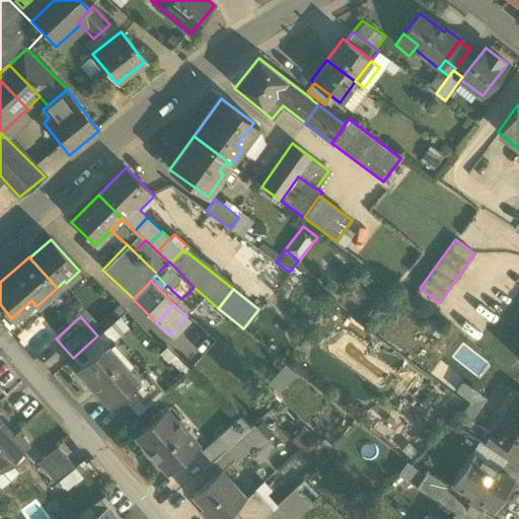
[(209,343),(188,323),(191,320),(187,316),(177,325),(201,349),(209,343)]
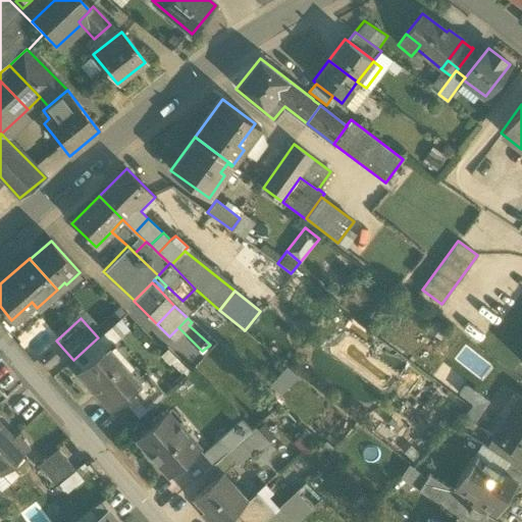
[(109,346),(79,372),(110,409),(129,392),(141,381),(140,380),(109,346)]
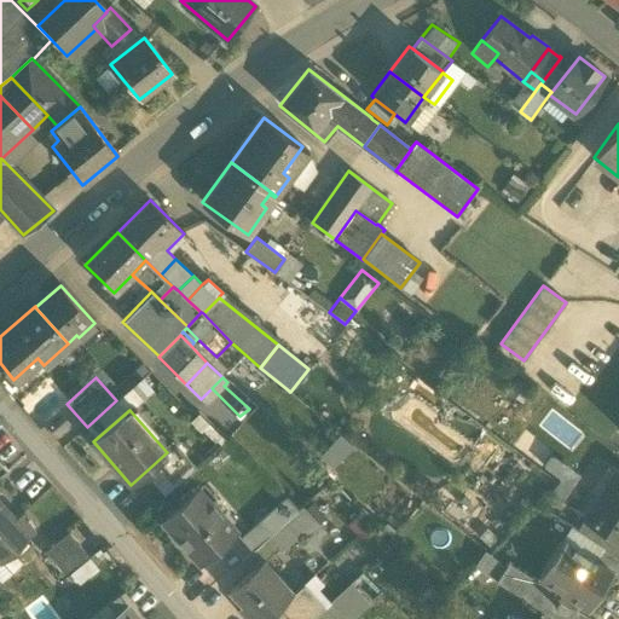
[(348,433),(329,452),(339,462),(358,443),(348,433)]
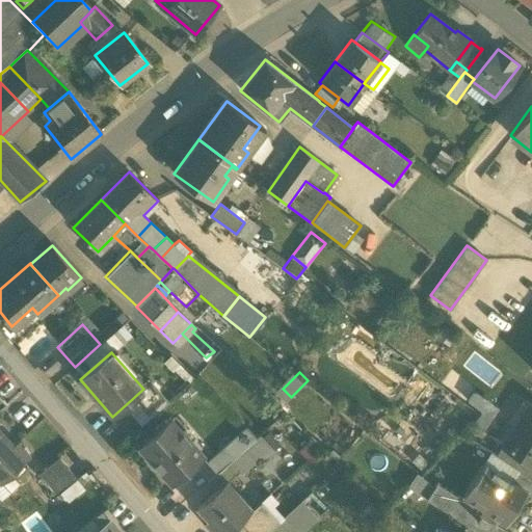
[(151,381),(145,386),(145,384),(142,388),(143,389),(132,399),(149,418),(167,401),(151,381)]
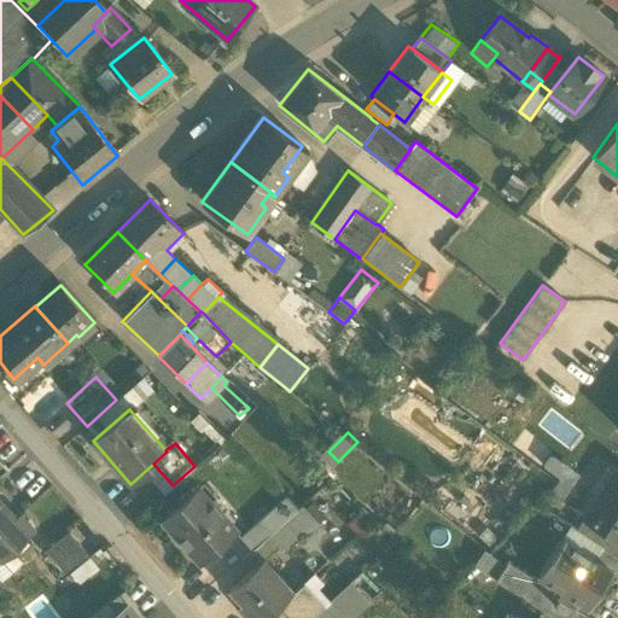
[(555,452),(547,466),(563,476),(555,487),(569,495),(586,470),(555,452)]
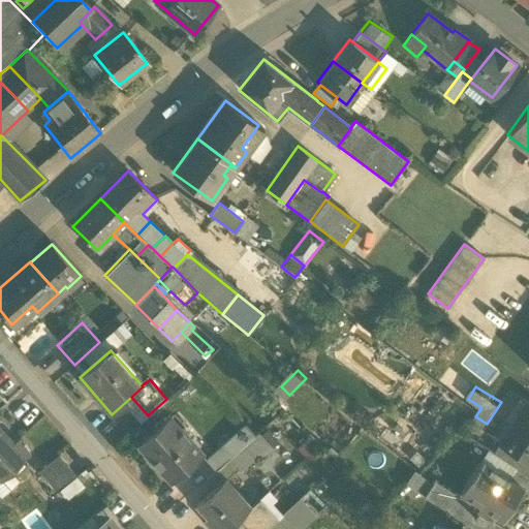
[(528,406),(516,428),(510,425),(499,443),(528,462),(528,406)]
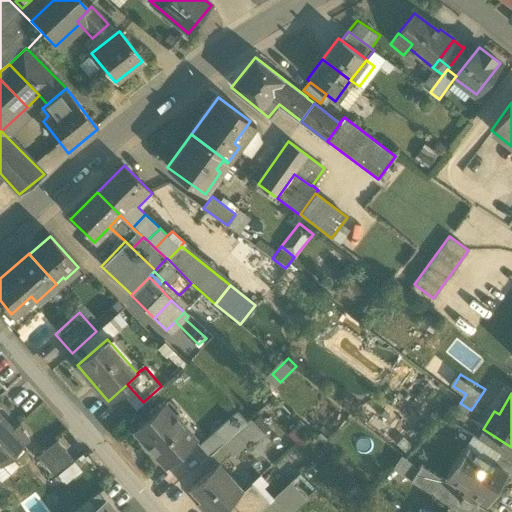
[(165,404),(135,430),(165,465),(195,438),(165,404)]
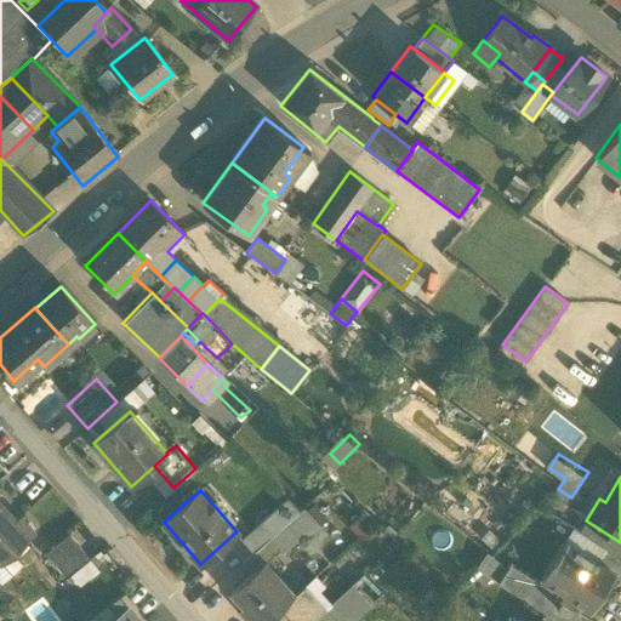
[(288,499),(265,518),(277,531),(288,522),(298,511),(288,499)]
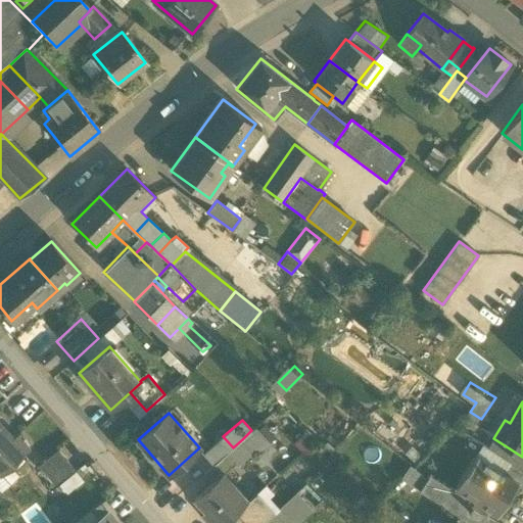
[(12,438),(0,425),(0,473),(2,475),(29,449),(15,435),(12,438)]
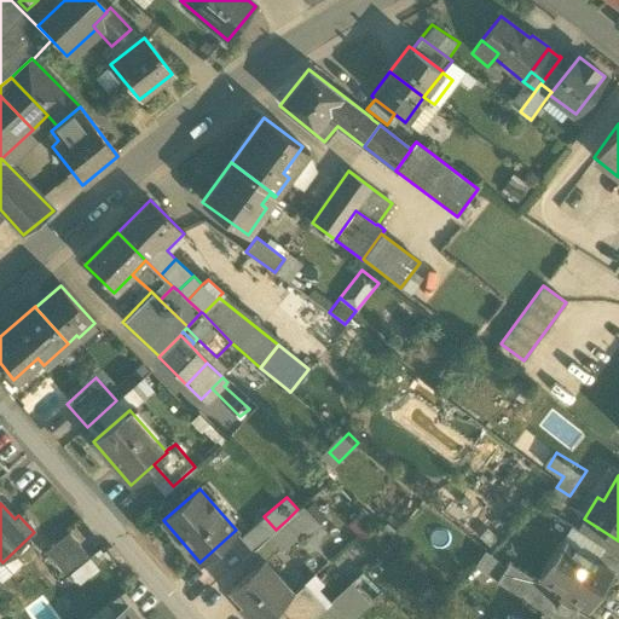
[(298,509),(287,520),(299,534),(304,539),(319,526),(301,507),(298,509)]
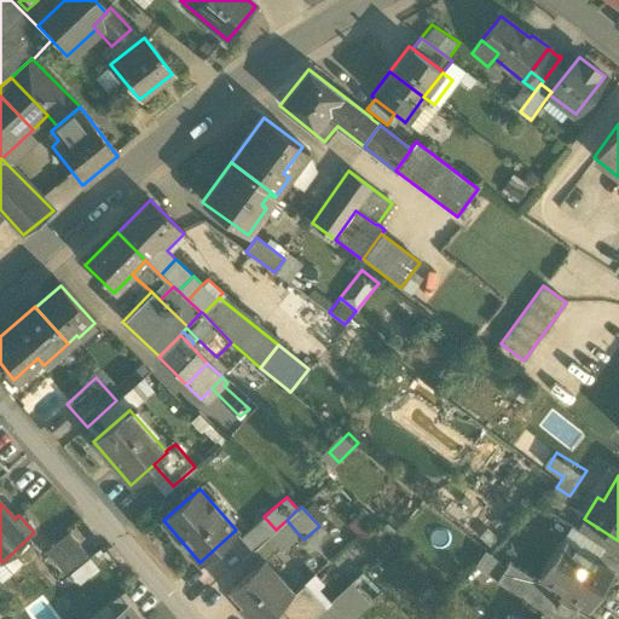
[(264,516),(241,538),(252,550),(268,536),(276,530),(264,516)]
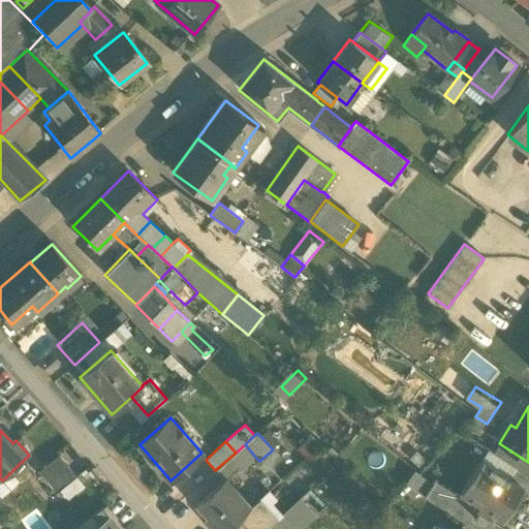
[(528,462),(499,443),(493,454),(515,468),(528,476),(528,462)]
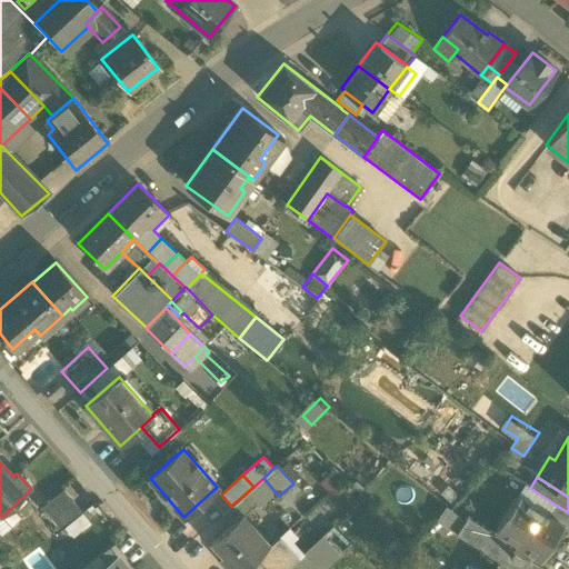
[(253,487),(247,492),(256,503),(256,505),(258,507),(275,491),(263,478),(253,487)]
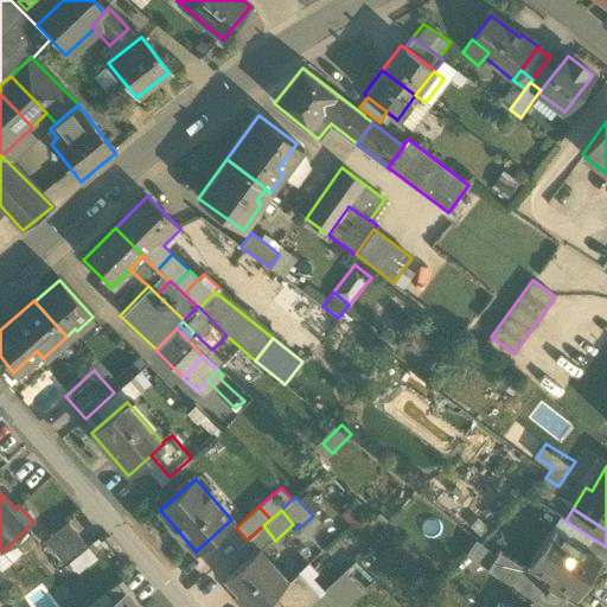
[(566,521),(560,517),(551,529),(583,549),(590,537),(566,521)]
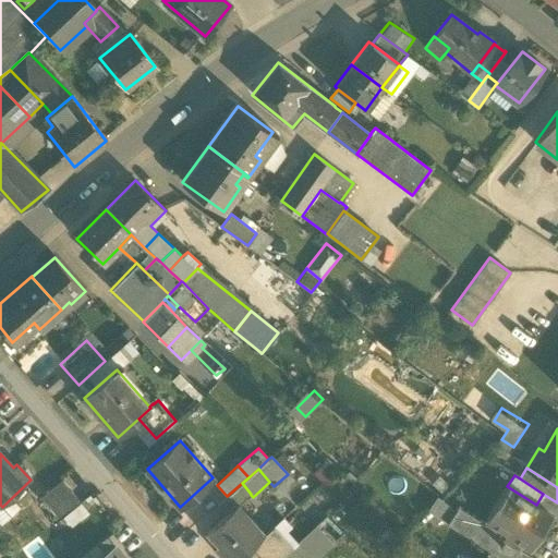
[(62,480),(41,497),(61,519),(81,502),(62,480)]
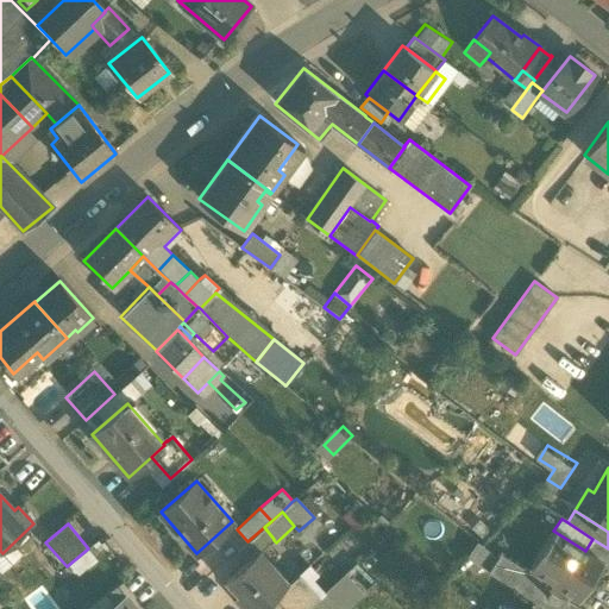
[(248,541),(237,551),(246,562),(258,551),(259,552),(274,540),(274,539),(264,527),(248,541)]
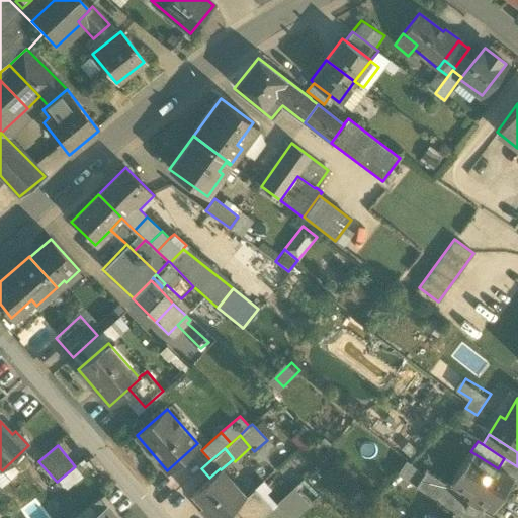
[(470,451),(450,482),(469,494),(465,500),(476,507),(477,506),(480,501),(493,509),(512,480),(513,479),(498,468),(470,451)]
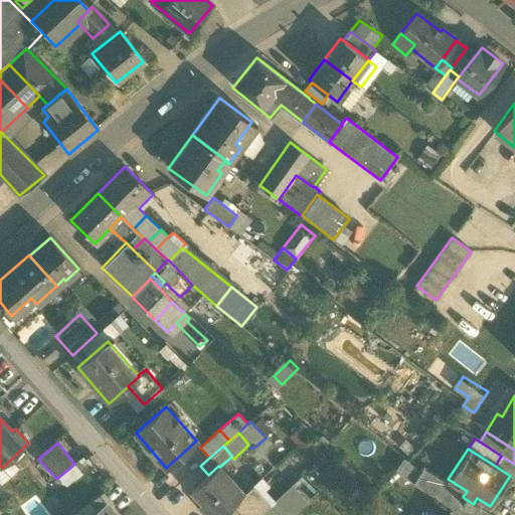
[(514,464),(501,456),(495,466),(510,476),(509,477),(514,481),(514,464)]
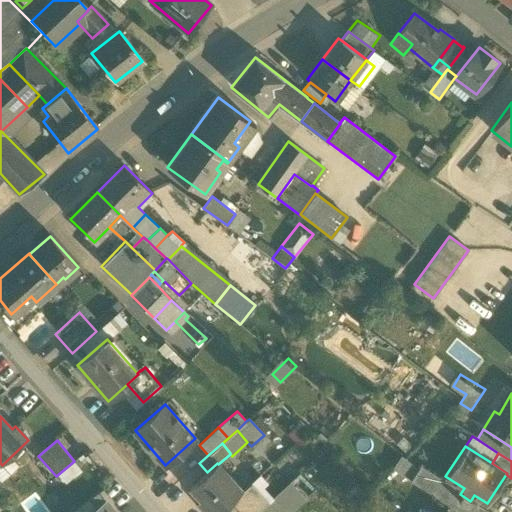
[(416,472),(402,462),(394,469),(411,480),(416,472)]
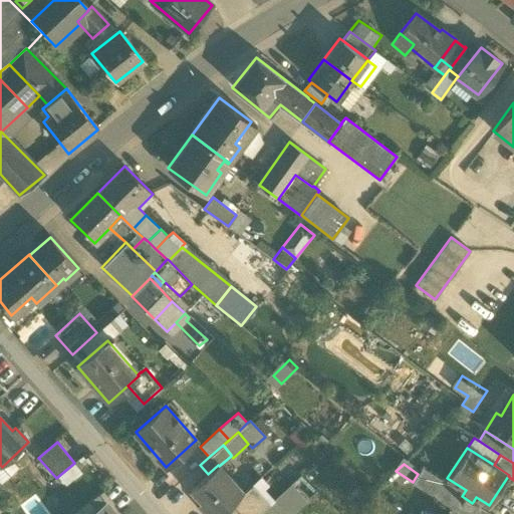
[(219,466),(218,465),(208,474),(191,489),(202,502),(199,505),(207,513),(219,513),(243,493),(243,492),(219,466)]
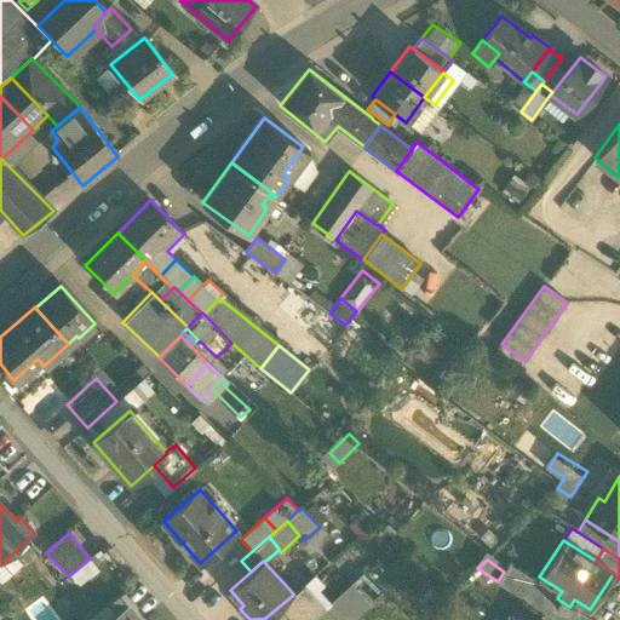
[(562,591),(539,577),(537,580),(510,562),(504,572),(498,581),(557,619),(561,619),(569,607),(557,598),(562,591)]
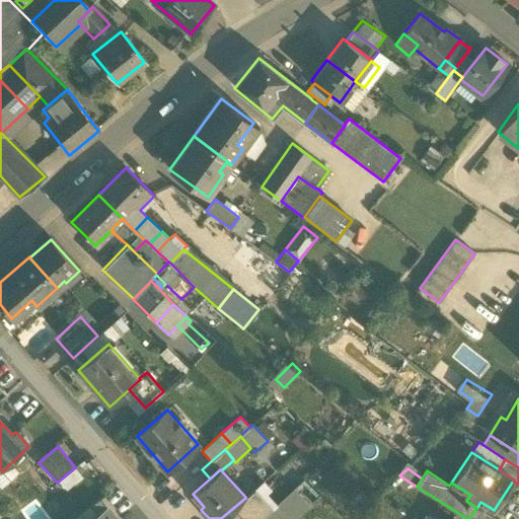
[(263,480),(254,489),(262,496),(270,489),(263,480)]
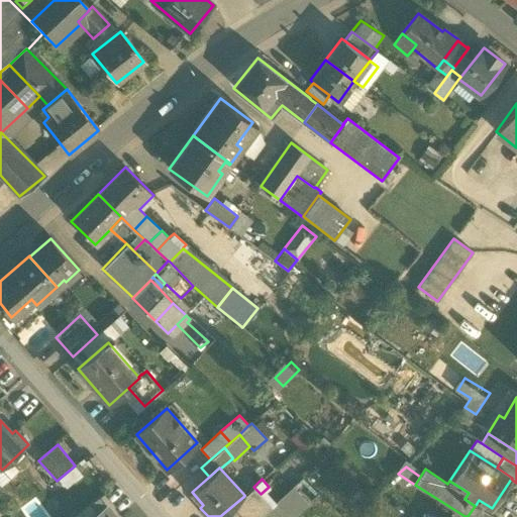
[(293,486),(271,506),(279,515),(281,516),(294,516),(309,503),(293,486)]
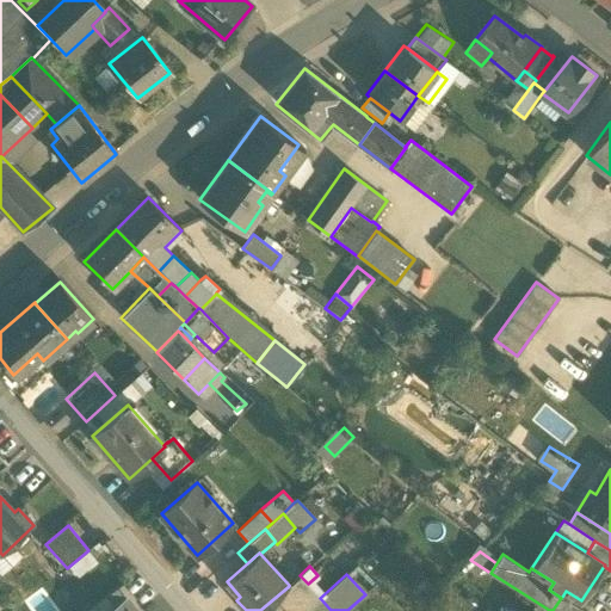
[(289,586),(260,610),(304,610),(308,609),(320,598),(308,584),(300,575),(289,585),(289,586)]
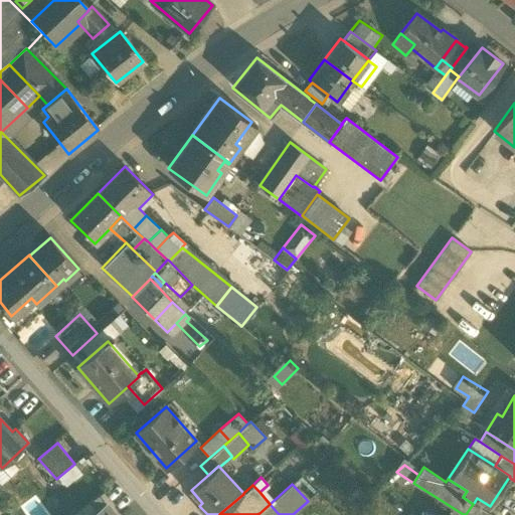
[(493,514),(474,503),(473,504),(466,514),(493,514)]
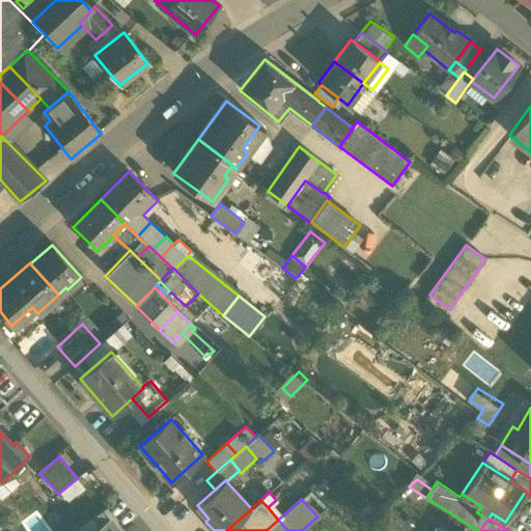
[(264,530),(283,530),(286,529),(278,520),(268,529),(264,530)]
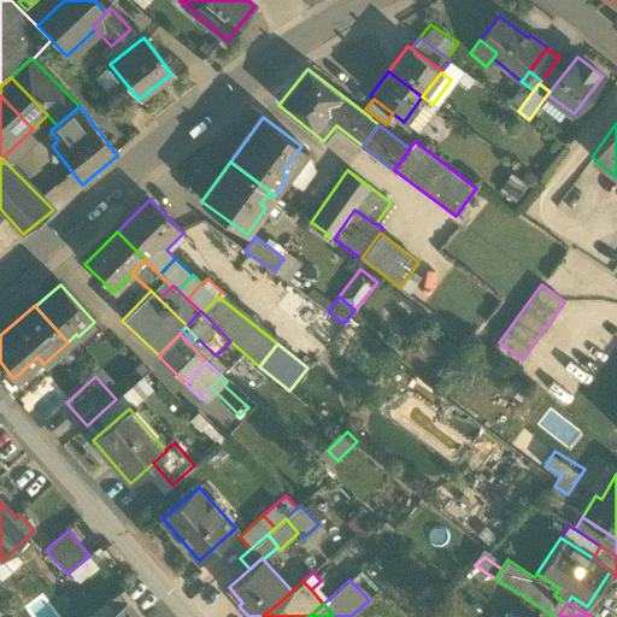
[(136,616),(128,605),(111,616),(136,616)]
